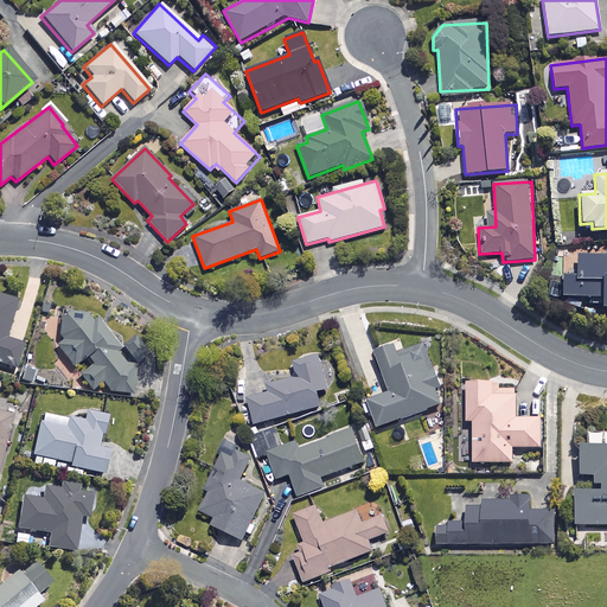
[(606,256),(577,256),(576,276),(562,276),(562,298),(601,299),(601,308),(606,308),(606,256)]
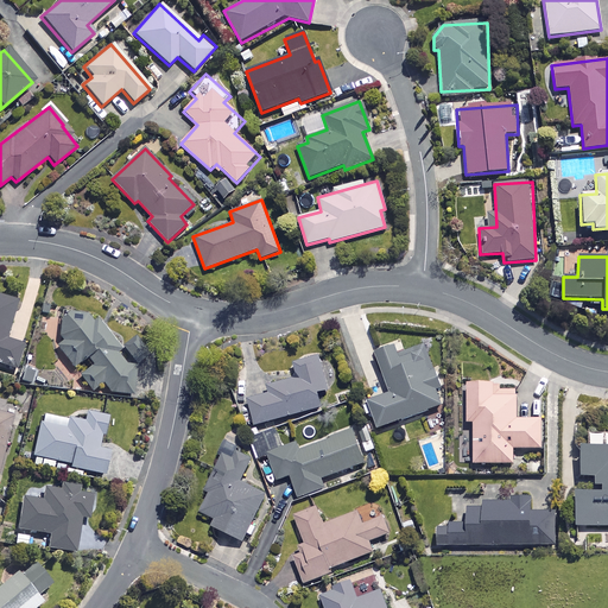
[(16,301),(0,295),(0,363),(16,369),(23,344),(4,339),(16,301)]
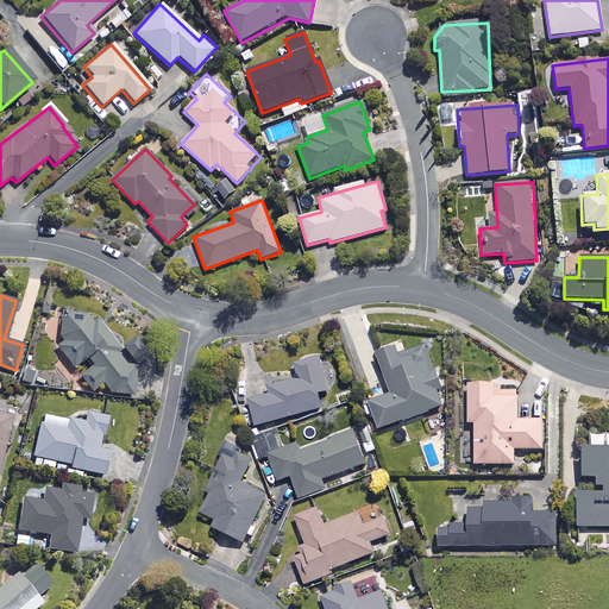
[(133,396),(135,378),(113,351),(118,346),(93,313),(62,313),(61,338),(63,341),(54,349),(89,395),(102,385),(112,396),(133,396)]
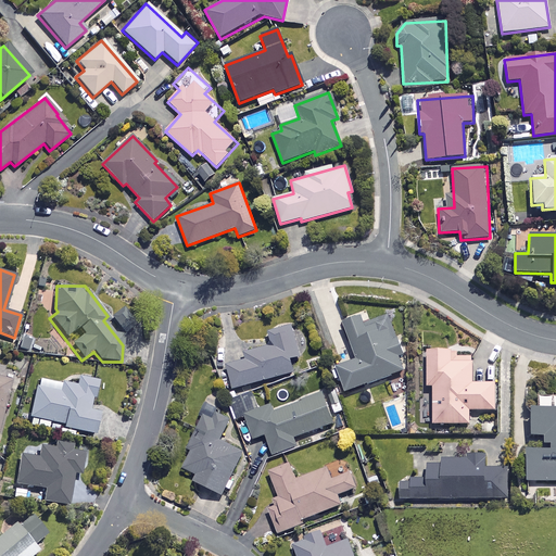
[(123,308),(110,318),(123,337),(137,326),(123,308)]
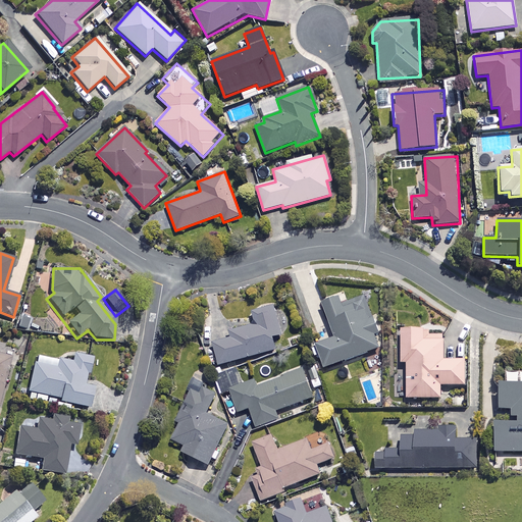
[(377,331),(364,295),(338,304),(336,297),(320,303),(332,337),(314,345),(322,368),(377,349),(372,333),(377,331)]
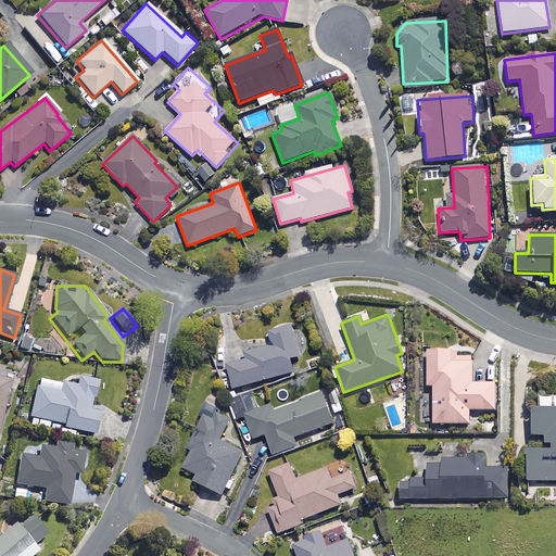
[(299,356),(291,326),(267,331),(272,345),(243,353),(245,358),(226,364),(232,389),(292,374),(289,359),(299,356)]
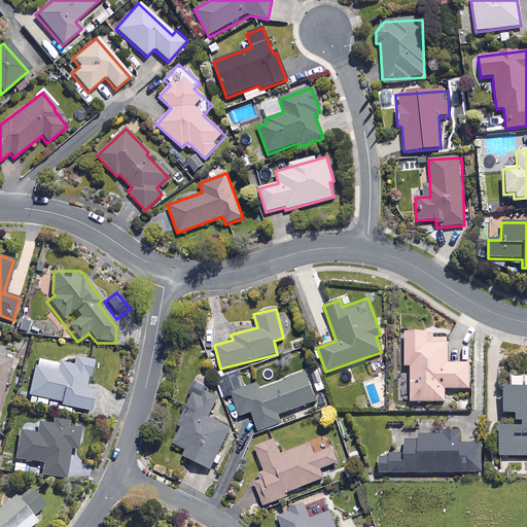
[(431,331),(402,332),(403,365),(409,365),(409,402),(444,401),(444,389),(469,388),(468,363),(447,363),(446,339),(431,339),(431,331)]
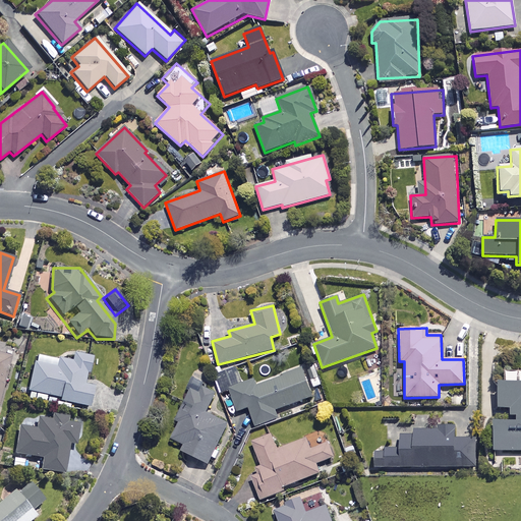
[(18,344),(0,339),(0,396),(11,355),(14,356),(18,344)]
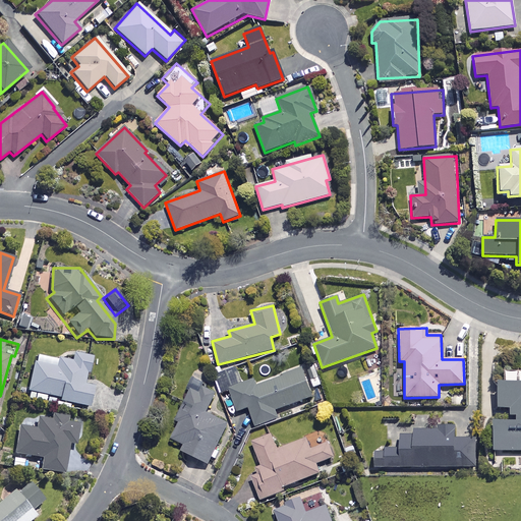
[(91,357),(72,352),(70,363),(36,355),(27,390),(60,398),(59,400),(88,407),(93,385),(84,383),(91,357)]
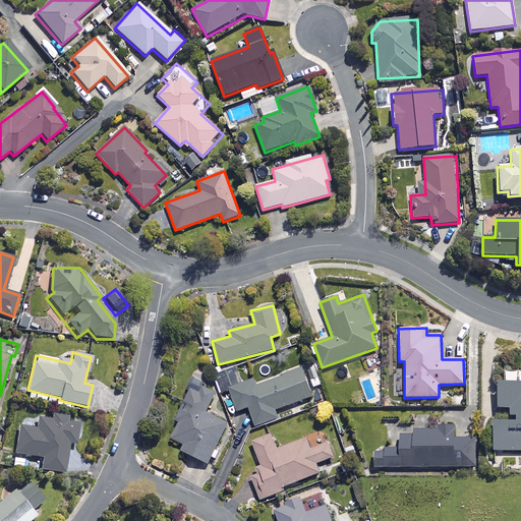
[(311,396),(301,368),(255,386),(253,380),(241,385),(235,368),(216,377),(222,392),(228,390),(237,412),(247,408),(255,427),(277,419),(274,411),(311,396)]
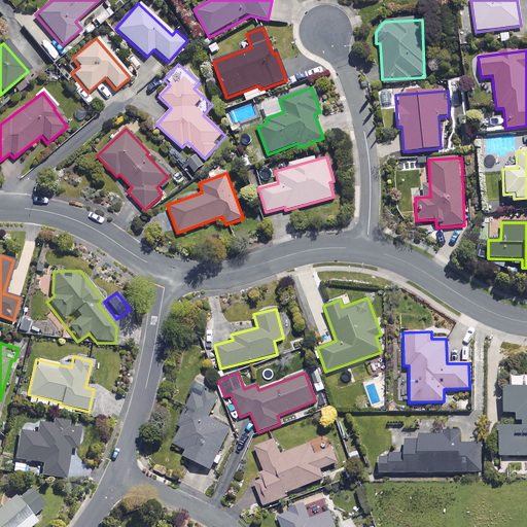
[(526,375),(510,377),(510,386),(501,387),(503,413),(516,413),(517,425),(497,426),(498,457),(526,455),(526,375)]
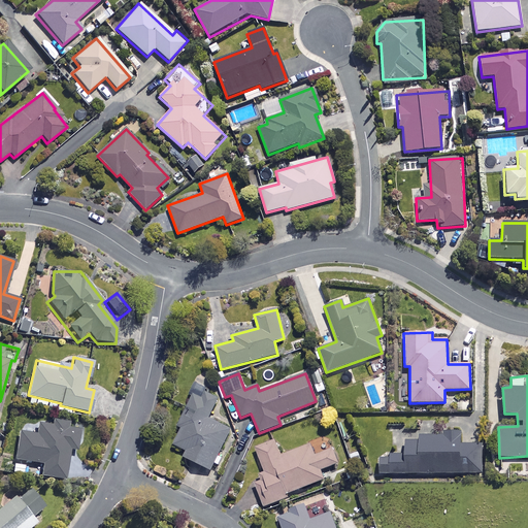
[(219,395),(194,385),(170,444),(187,451),(183,459),(210,470),(229,427),(208,419),(219,395)]
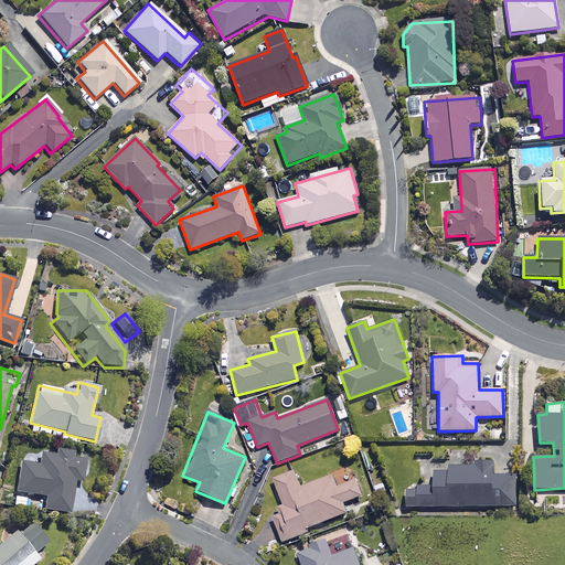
[(56,450),(55,456),(41,454),(39,465),(22,462),(17,491),(46,498),(45,508),(68,512),(74,480),(81,481),(85,456),(56,450)]
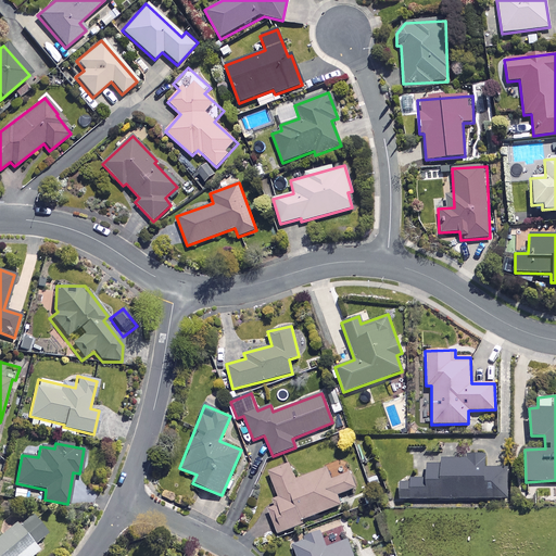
[(484,454),(466,454),(466,457),(440,458),(440,464),(425,464),(425,480),(399,480),(399,498),(508,498),(507,468),(485,468),(484,454)]
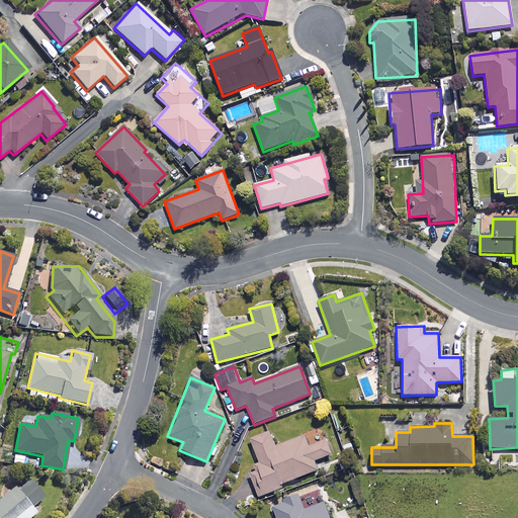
[(250,439),(259,462),(253,464),(255,471),(249,473),(258,497),(280,489),(279,485),(317,470),(313,461),(331,454),(325,440),(307,446),(303,436),(274,447),(269,432),(250,439)]
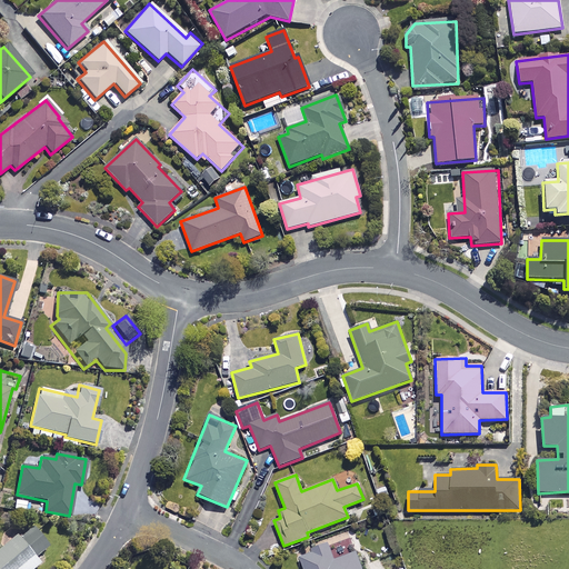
[(47,547),(30,527),(19,536),(17,533),(0,548),(0,568),(30,568),(39,562),(35,557),(47,547)]
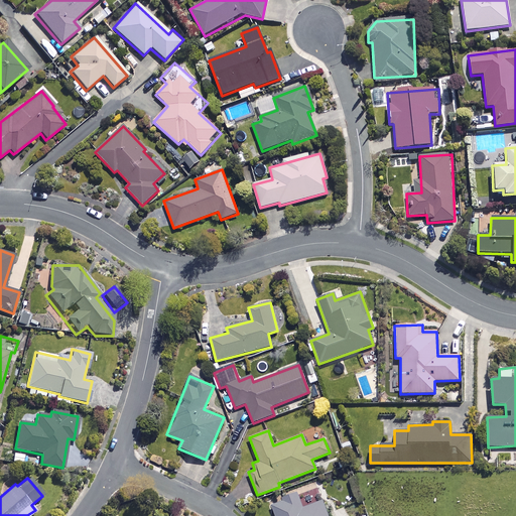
[(302,508),(296,493),(270,503),(274,515),(328,515),(321,500),(302,508)]
